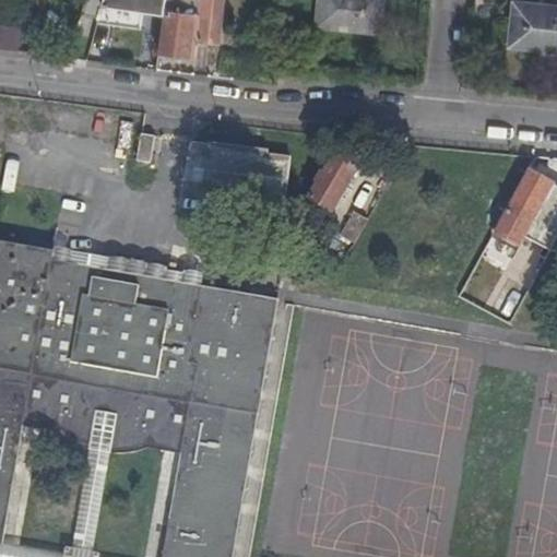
[(85,0),(82,12),(97,16),(102,0),(85,0)]
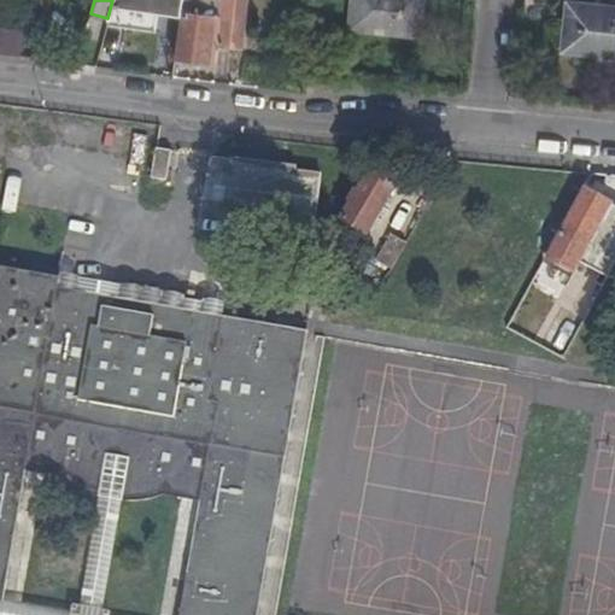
[(112,0),(107,18),(106,22),(152,29),(157,10),(180,12),(181,0),(112,0)]
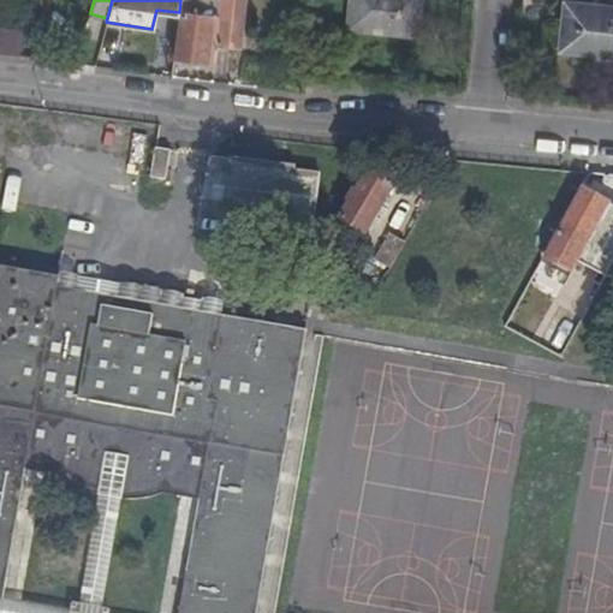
[(173,55),(213,60),(215,41),(220,0),(180,0),(179,12),(173,55)]
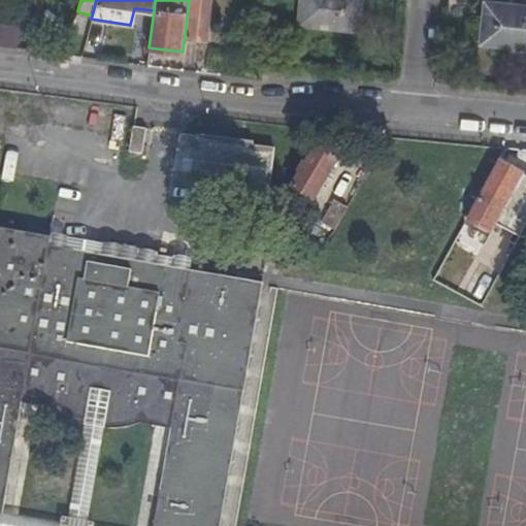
[(189,0),(185,35),(205,37),(209,0),(189,0)]
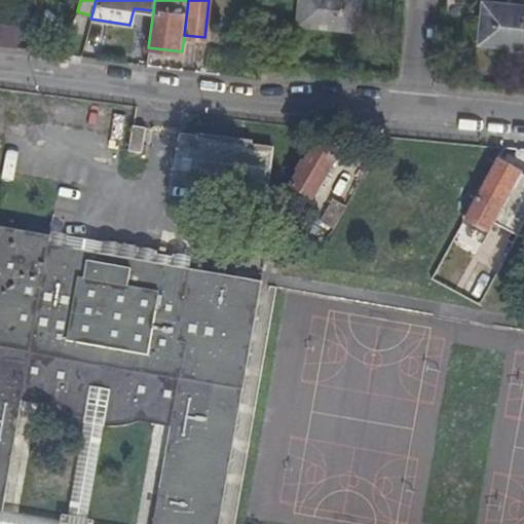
[(356,29),(358,0),(298,0),(297,23),(356,29)]
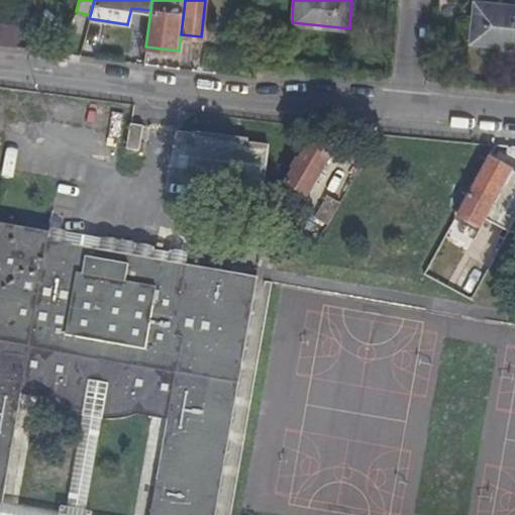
[(514,43),(514,7),(475,3),(472,40),(514,43)]
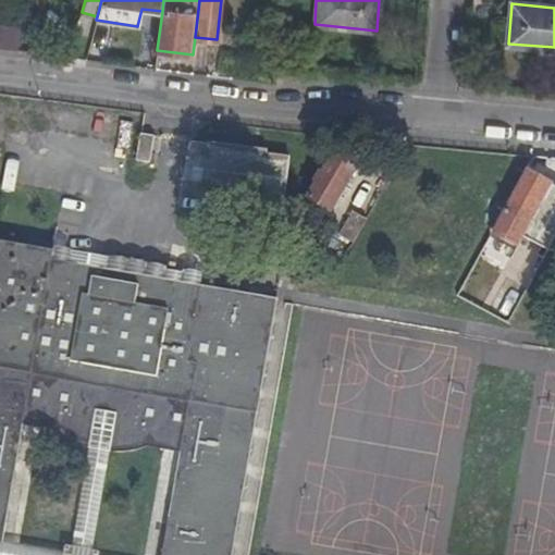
[(0,46),(16,49),(19,29),(0,26),(0,46)]
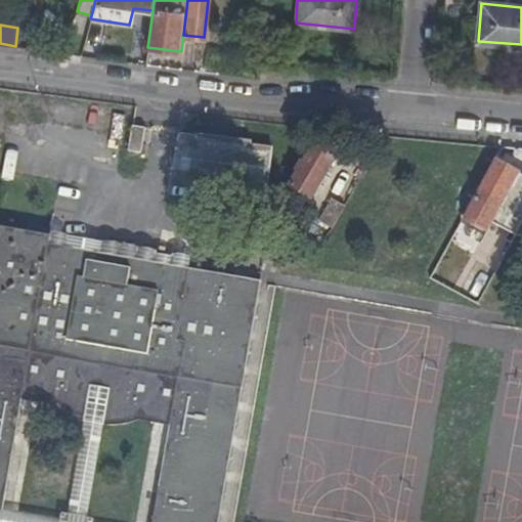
[(142,127),(130,125),(126,149),(139,151),(142,127)]
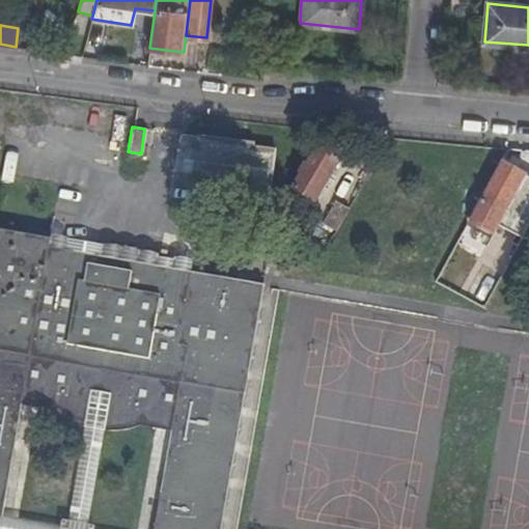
[(252,140),(194,133),(189,185),(245,192),(245,188),(270,191),(275,148),(252,145),(252,140)]
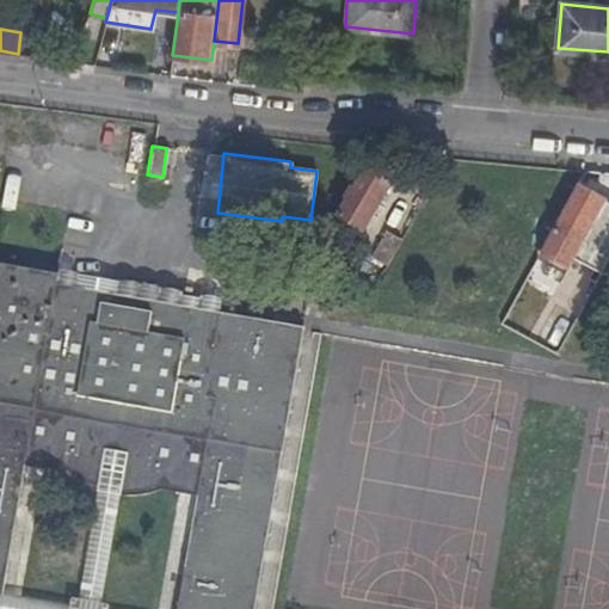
[(354,189),(349,186),(342,197),(346,201),(331,227),(339,232),(344,222),(360,231),(388,183),(365,168),(354,189)]
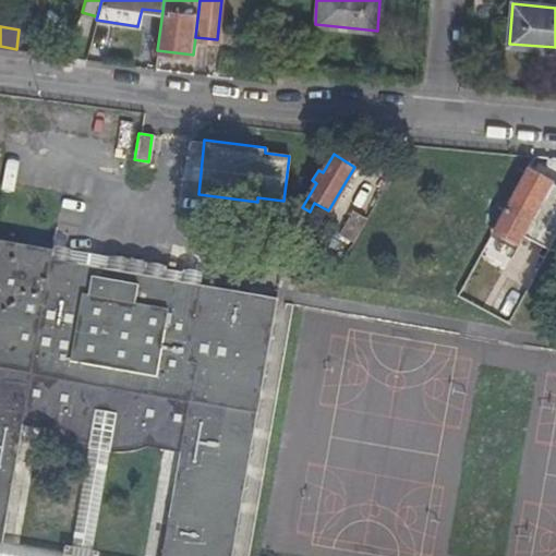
[(552,236),(555,228),(555,189),(524,171),(504,208),(552,236)]
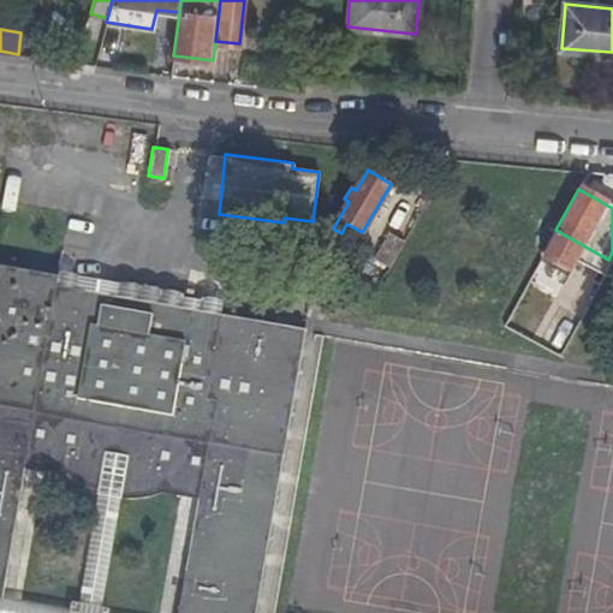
[(388,267),(404,240),(388,232),(374,259),(388,267)]
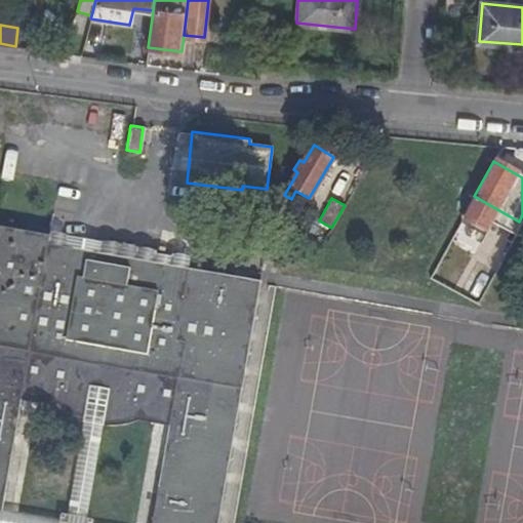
[(259,281),(185,268),(44,243),(46,233),(0,224),(0,511),(17,413),(27,353),(92,364),(109,366),(175,377),(161,465),(150,522),(216,522),(243,375),(259,281)]
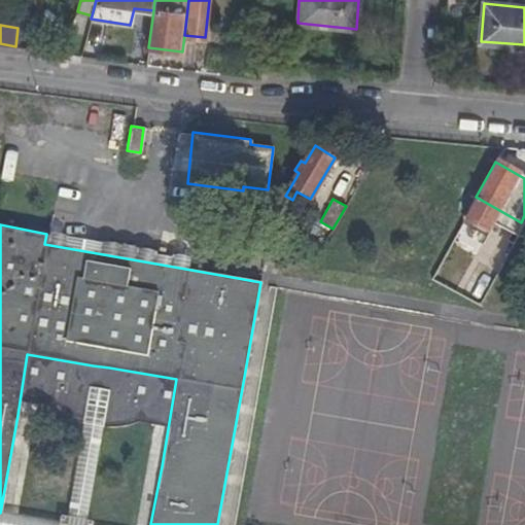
[(512,235),(499,229),(487,252),(499,259),(512,235)]
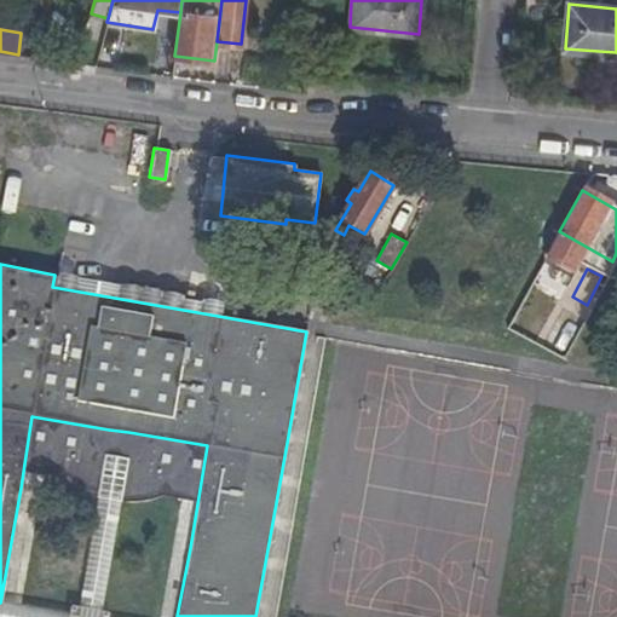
[(52,287),(218,316),(221,301),(133,286),(55,271),(55,275),(52,287)]
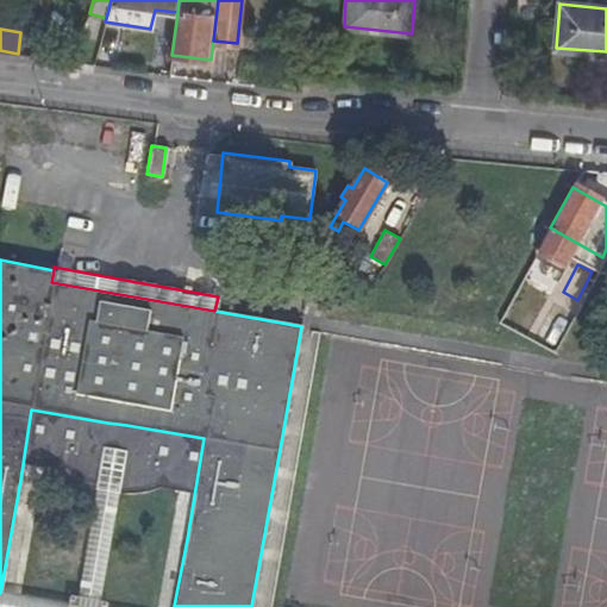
[(95,606),(112,509),(126,425),(107,423),(75,604),(94,606),(95,606)]
